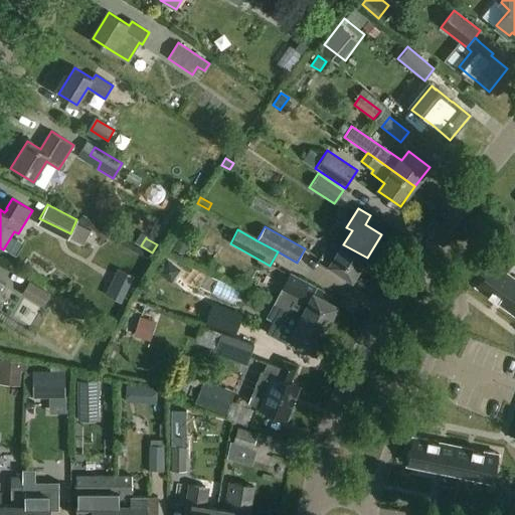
[(367,258),(343,244),(335,258),(325,250),(318,262),(333,271),(335,268),(354,279),(367,258)]
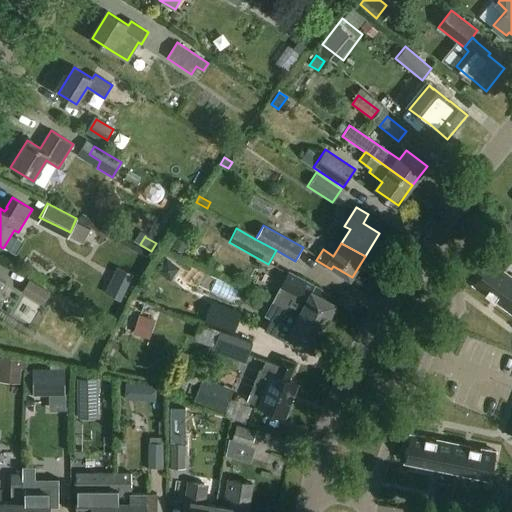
[(511,271),(500,261),(480,287),(509,309),(511,305),(511,271)]
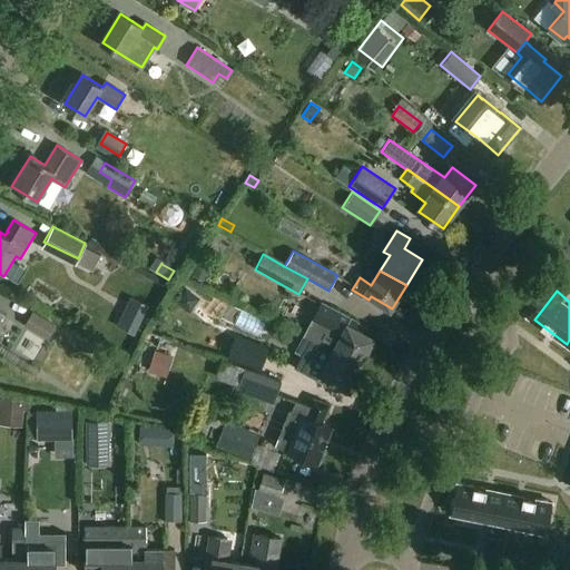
[(306,335),(334,350),(361,364),(374,338),(356,330),(360,323),(323,304),(314,322),(306,335)]
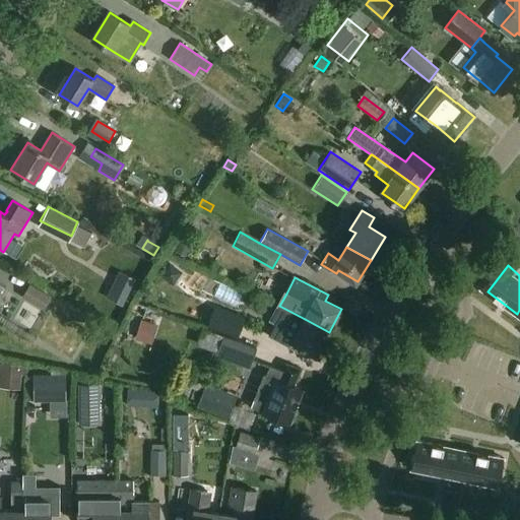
[(28,284),(21,297),(43,310),(51,297),(28,284)]
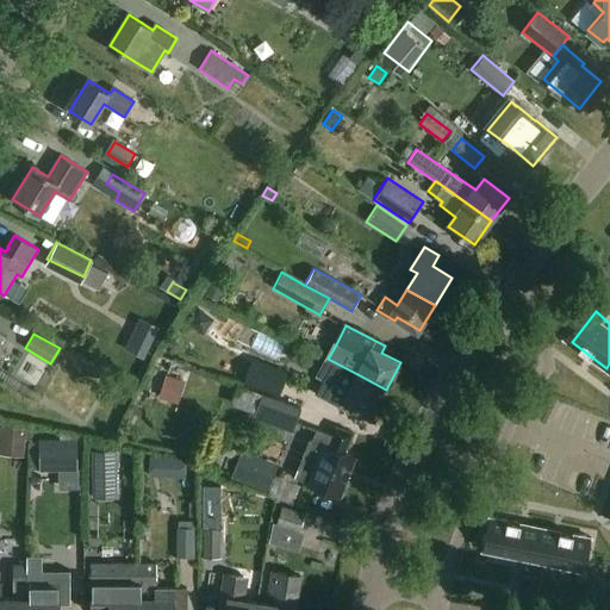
[(141,340),(135,337),(129,350),(144,359),(150,346),(151,344),(141,340)]
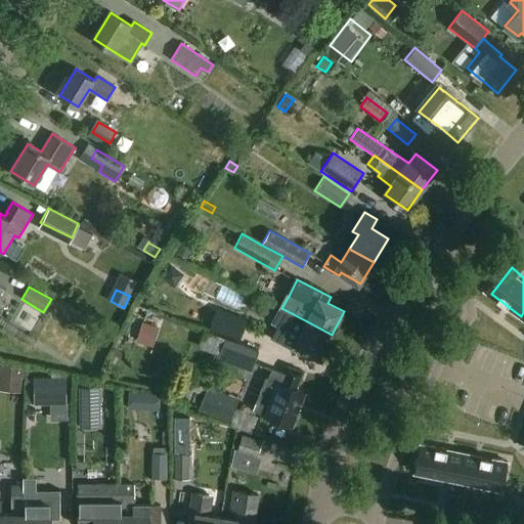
[(277,325),(271,338),(307,357),(309,353),(319,358),(332,335),(307,321),(281,308),(273,324),(277,325)]
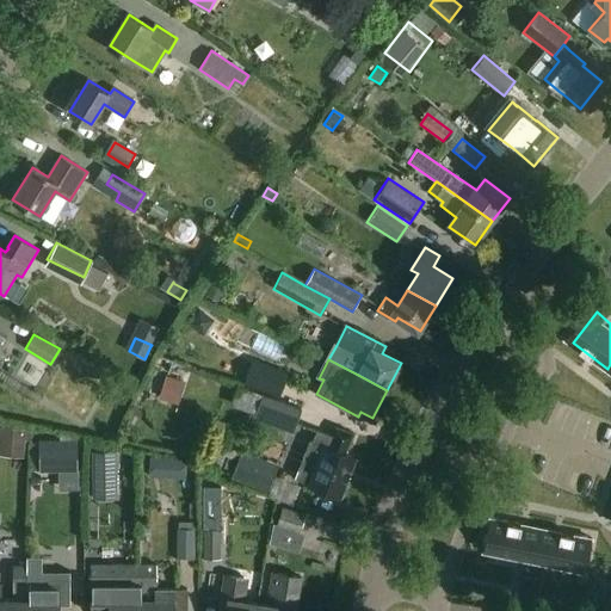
[(279,397),(287,380),(252,365),(245,383),(279,397)]
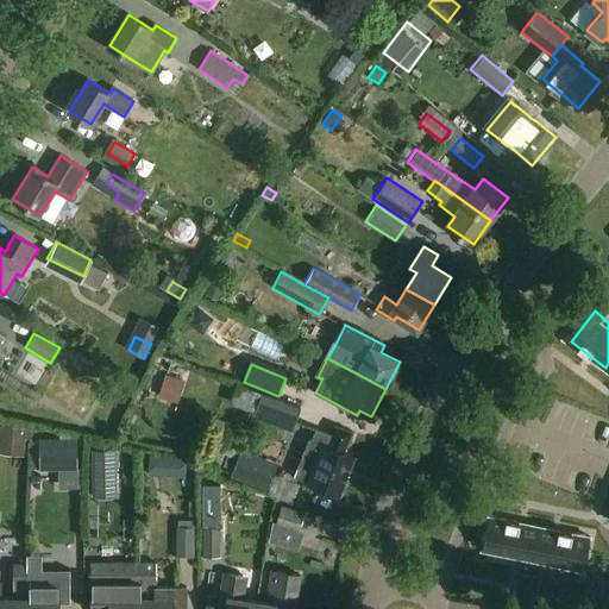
[(158,396),(177,403),(186,381),(165,374),(158,396)]
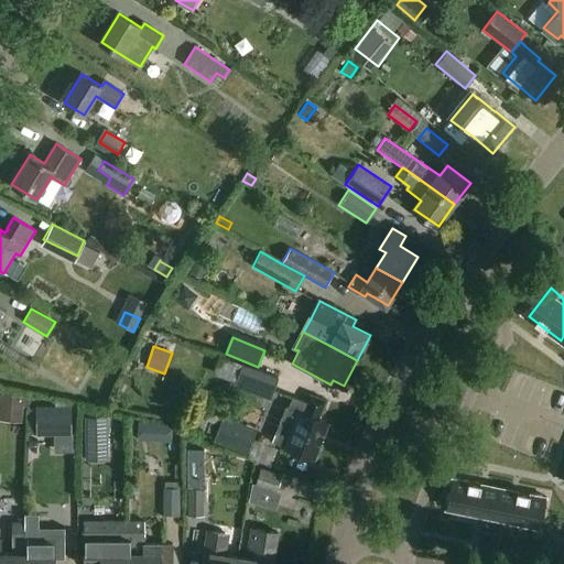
[(236,361),(230,376),(273,391),(278,377),(236,361)]
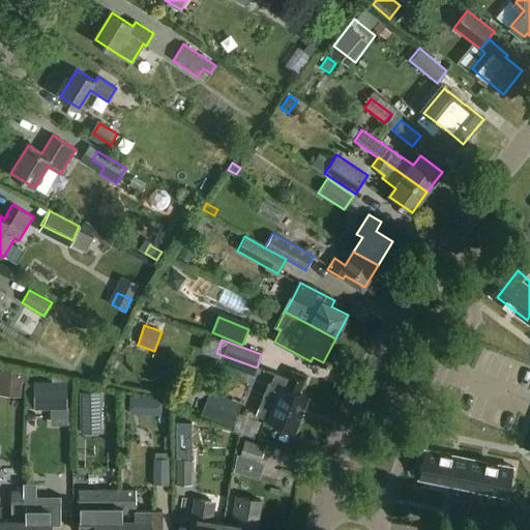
[(0,371),(0,394),(20,398),(22,382),(26,383),(27,373),(0,371)]
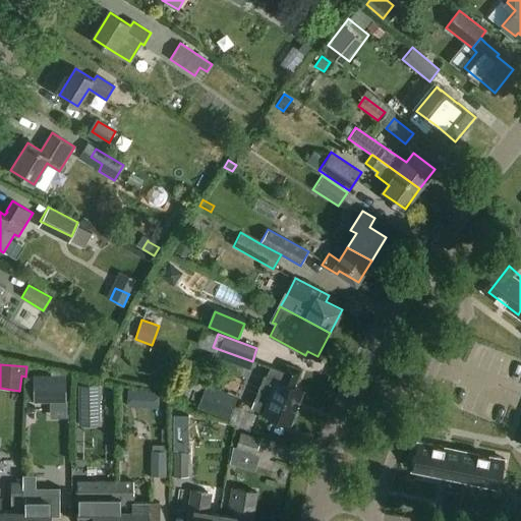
[(253,410),(266,415),(272,417),(273,421),(280,424),(284,421),(290,424),(302,391),(294,388),(301,371),(288,366),(285,373),(270,367),(253,410)]
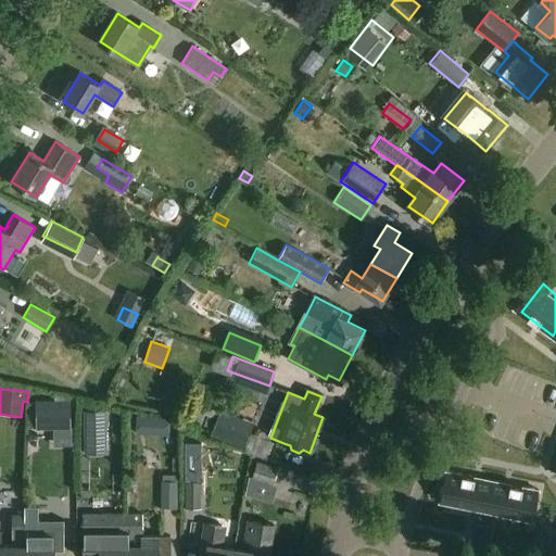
[(71,426),(71,400),(37,400),(37,426),(71,426)]
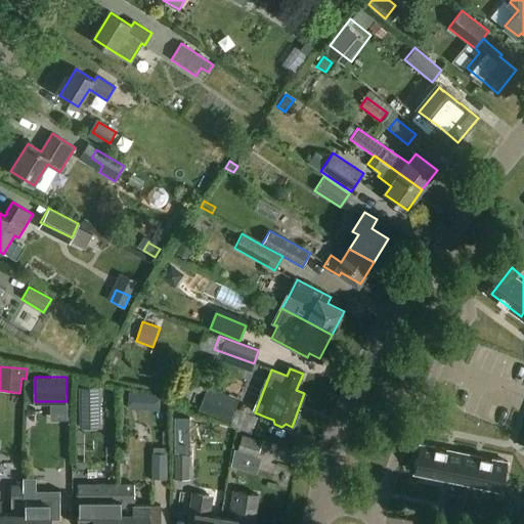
[(80,387),(80,427),(100,427),(99,387),(80,387)]
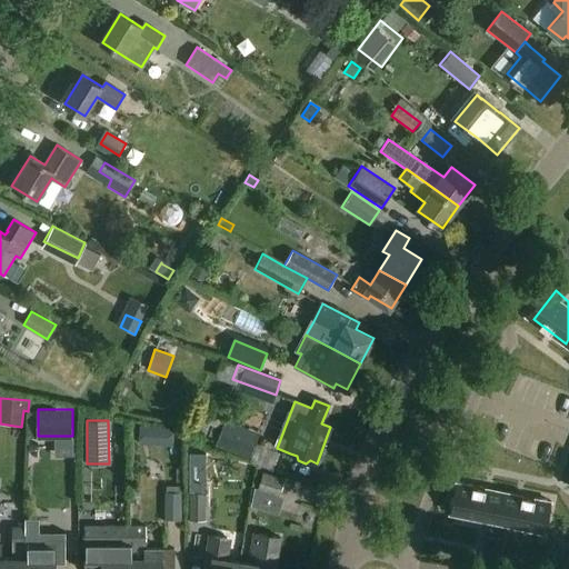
[(225,420),(216,446),(250,458),(259,432),(225,420)]
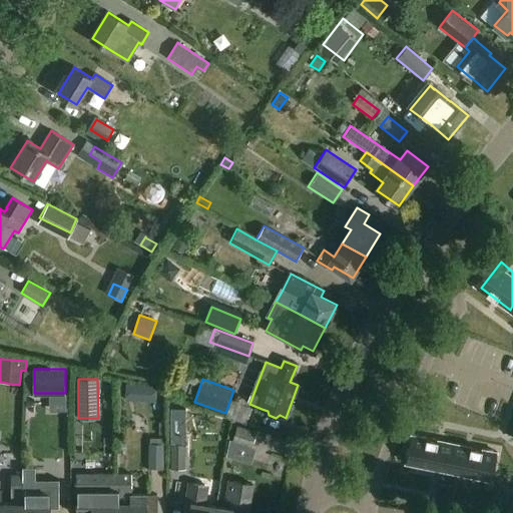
[(127,384),(127,394),(142,395),(143,385),(127,384)]
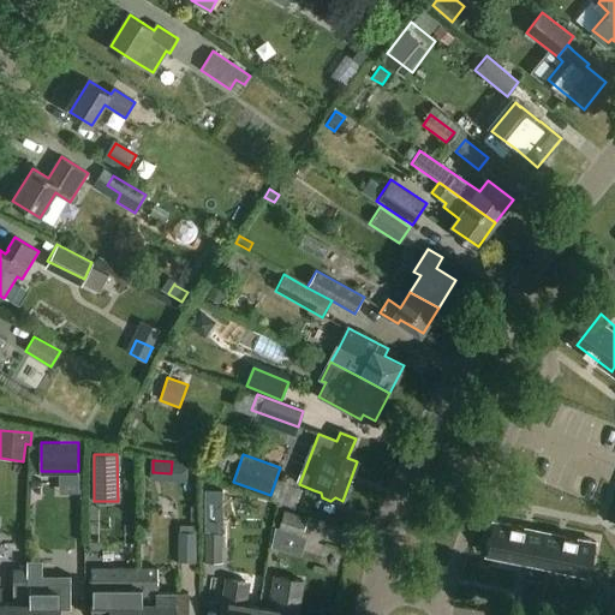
[(303,537),(309,519),(286,512),(280,530),(303,537)]
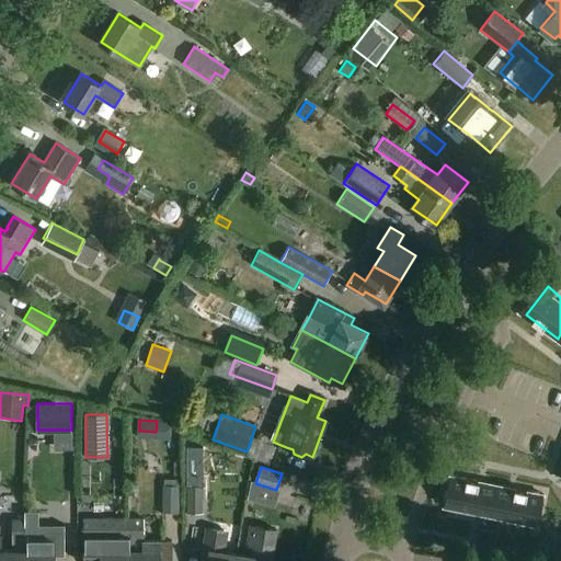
[(448,476),(443,506),(450,507),(456,510),(490,516),(495,484),(465,479),(448,476)]
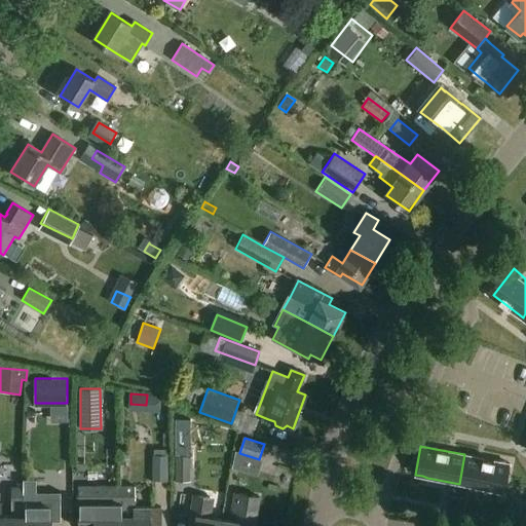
[(464,454),(459,484),(503,492),(509,463),(464,454)]
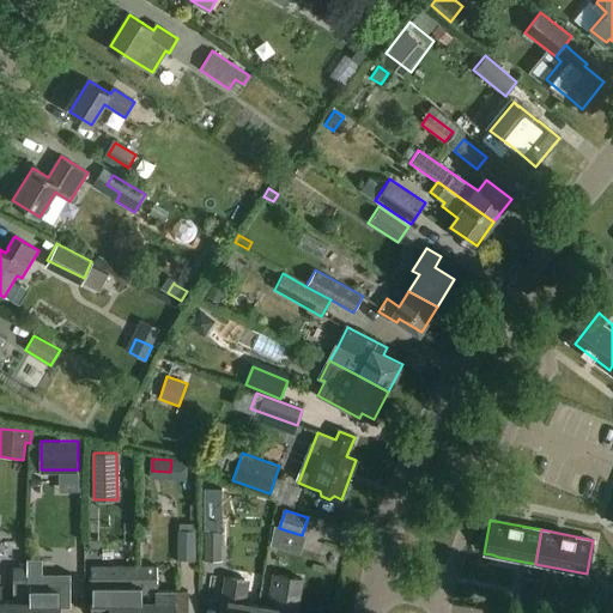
[(177,530),(177,560),(195,562),(195,530),(177,530)]
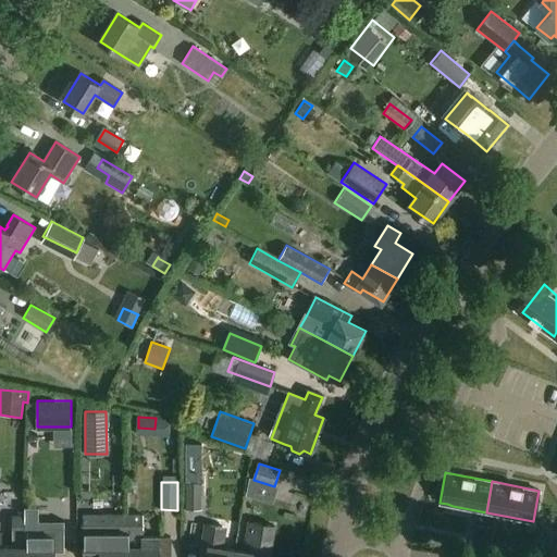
[(201,510),(202,483),(186,482),(186,509),(201,510)]
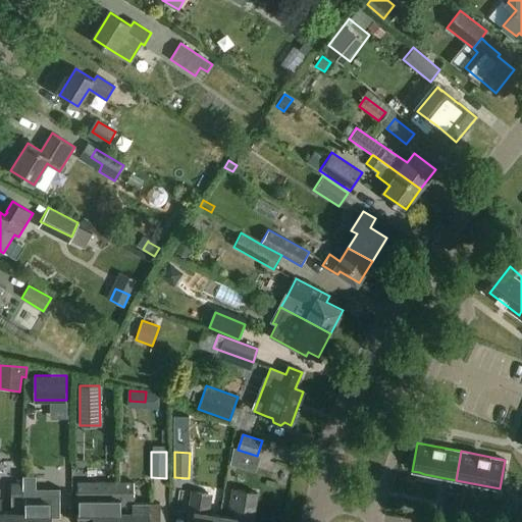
[(22,475),(22,484),(22,521),(51,521),(52,517),(60,517),(60,488),(35,488),(35,483),(35,475),(22,475)]
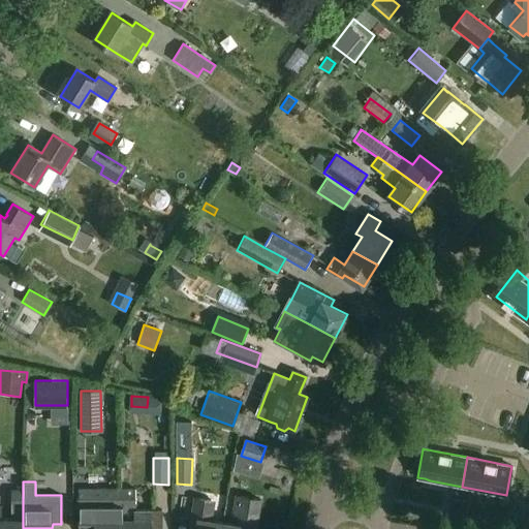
[(124,528),(123,490),(79,491),(80,523),(95,523),(94,528),(124,528)]
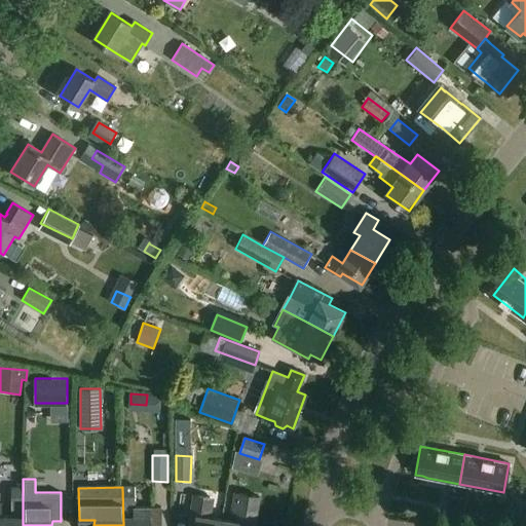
[(134,516),(127,516),(127,505),(134,505),(134,487),(122,487),(123,525),(161,525),(161,508),(134,508),(134,516)]
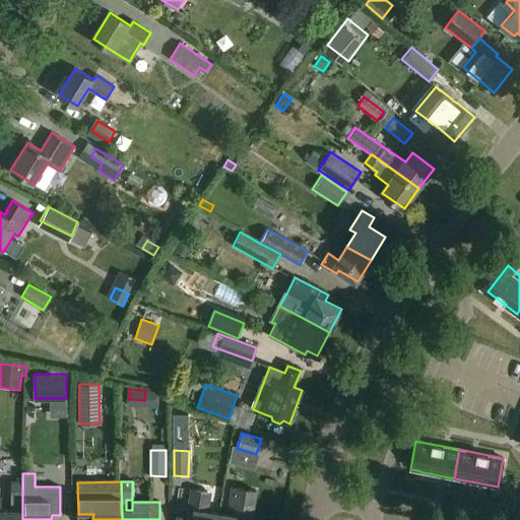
[(0,519),(22,519),(22,482),(11,482),(11,500),(18,500),(18,512),(2,512),(1,499),(0,498),(0,519)]
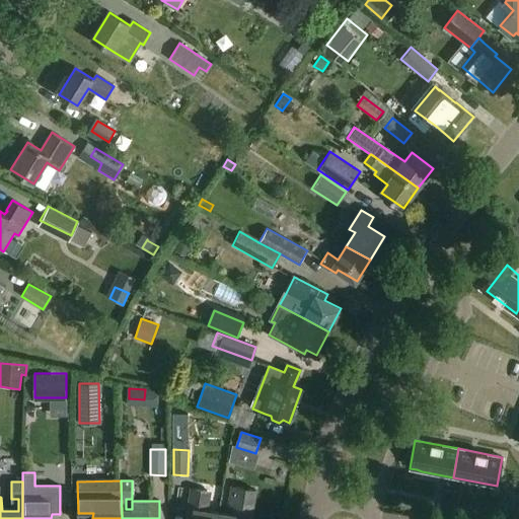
[(220,513),(219,518),(244,518),(245,518),(248,518),(251,518),(256,492),(233,488),(230,506),(234,506),(233,515),(220,513)]
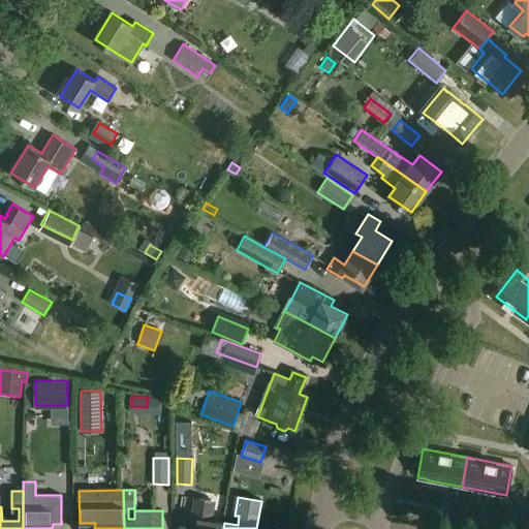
[(450,498),(448,509),(457,511),(459,499),(450,498)]
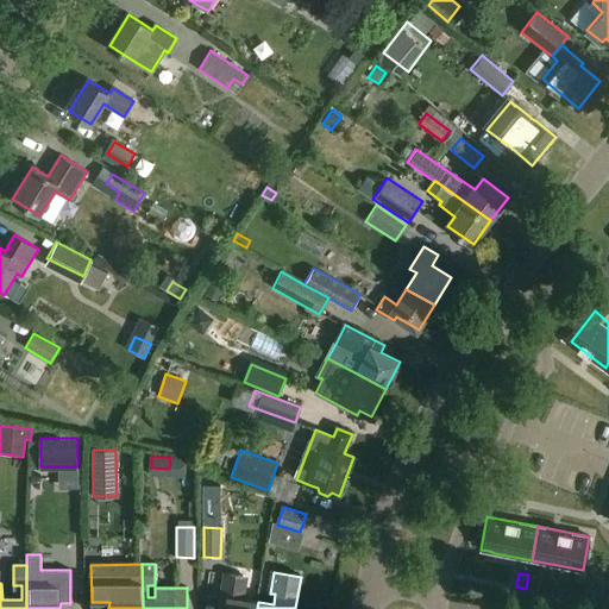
[(219,608),(257,608),(258,602),(242,600),(245,577),(225,575),(219,608)]
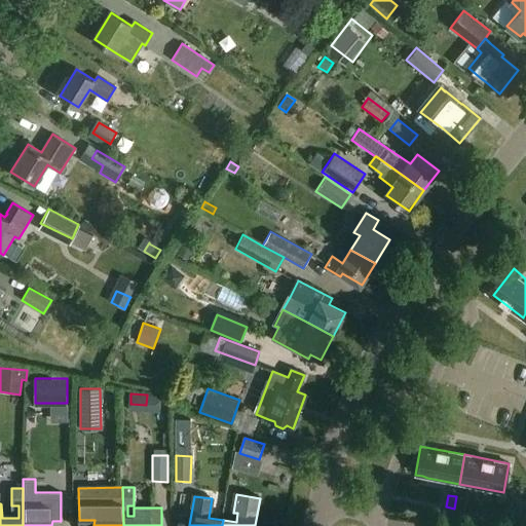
[(456,496),(454,509),(462,511),(464,498),(456,496)]
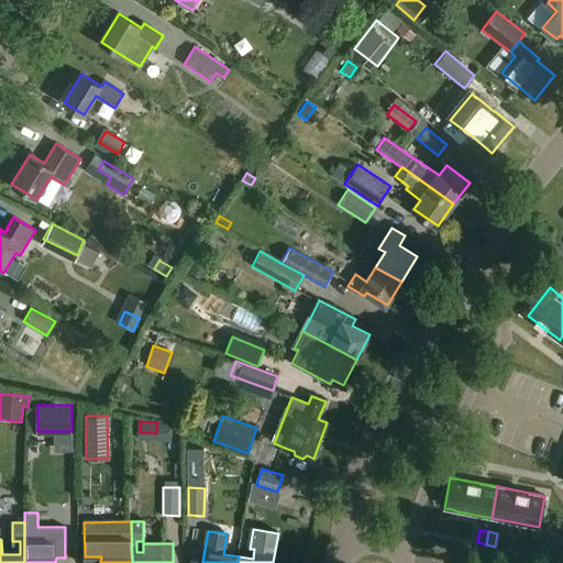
[(558,547),(562,538),(549,532),(545,541),(558,547)]
